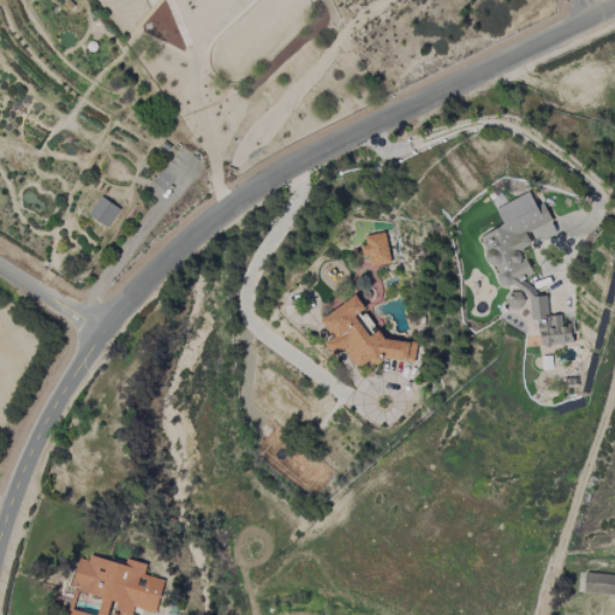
[(87,46),(87,52),(90,54),(95,54),(99,51),(99,47),(95,42),(93,42),(90,43),(87,46)]
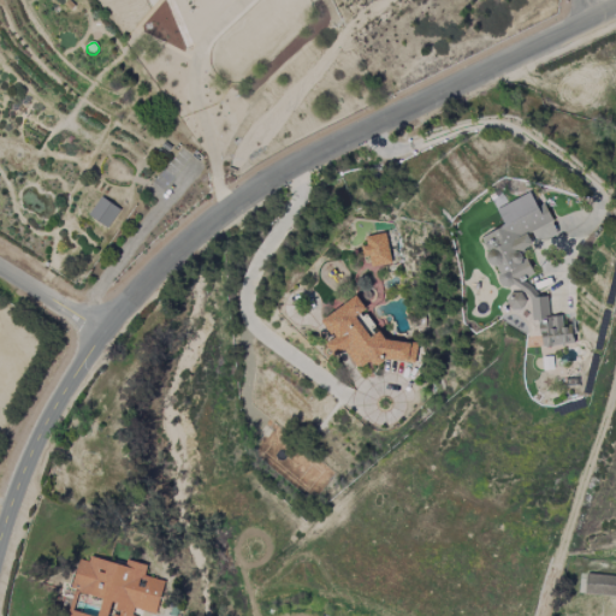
[(160,149),(154,158),(165,166),(172,158),(160,149)]
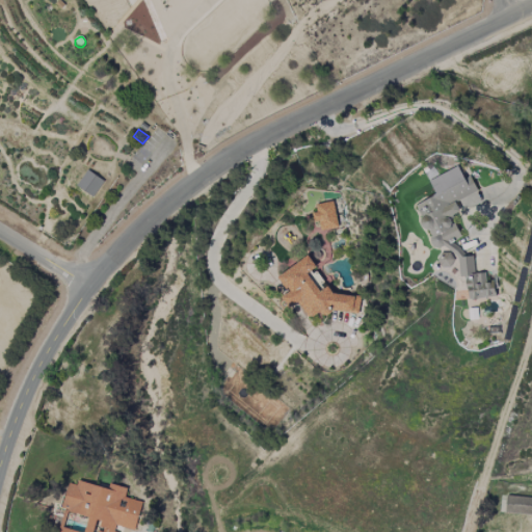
[(468,300),(496,296),(493,281),(485,281),(484,272),(475,273),(472,256),(466,257),(452,241),(460,237),(456,227),(450,219),(458,212),(459,212),(455,202),(477,192),(471,177),(462,178),(458,166),(428,180),(435,195),(416,204),(420,214),(421,224),(429,234),(430,242),(433,248),(446,247),(457,261),(459,274),(466,281),(468,300)]
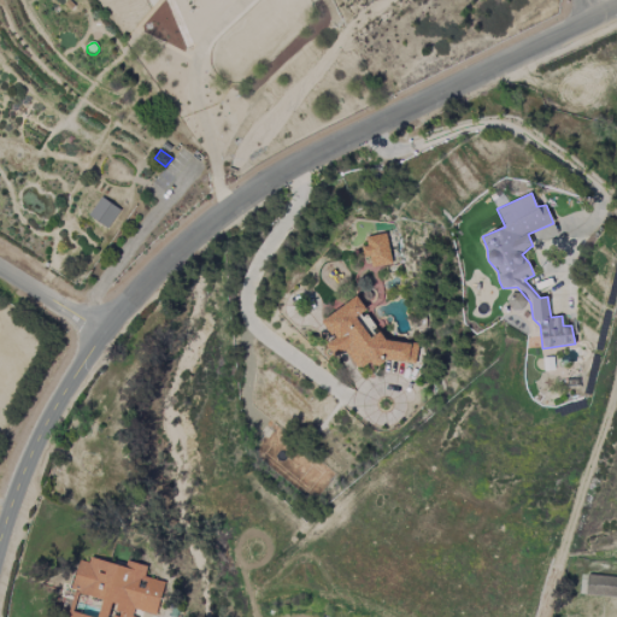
[(107,229),(119,211),(101,198),(89,216),(107,229)]
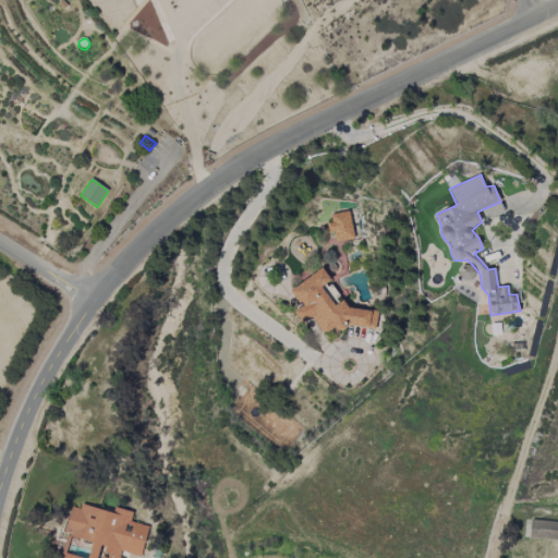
[(354,240),(349,210),(329,215),(335,243),(354,240)]
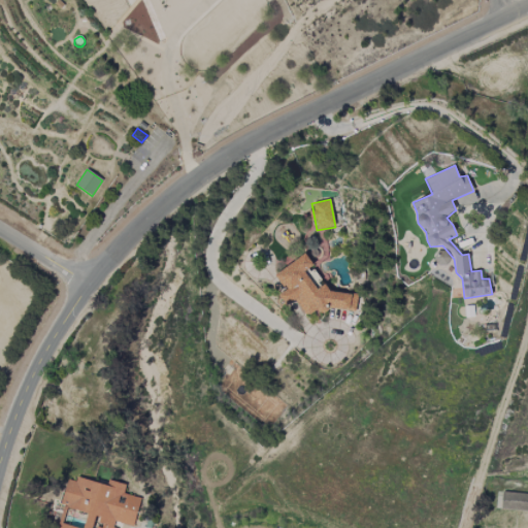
[(434,260),(444,267),(452,257),(441,250),(434,260)]
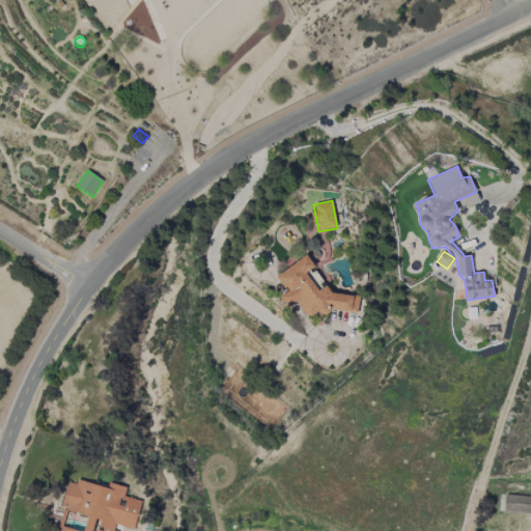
[(357,312),(359,296),(332,294),(327,285),(318,290),(319,281),(311,280),(322,274),(307,272),(315,267),(308,255),(276,276),(287,292),(281,297),(288,307),(297,301),(308,317),(314,313),(326,314),(332,310),(357,312)]
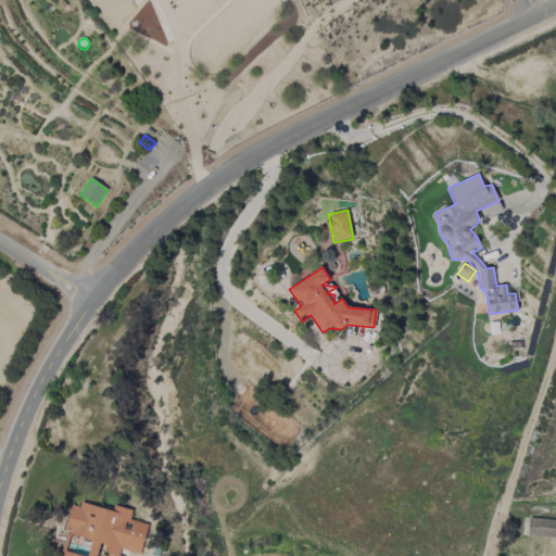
[(123,555),(124,551),(141,554),(148,525),(130,520),(133,510),(114,506),(113,512),(71,502),(63,533),(67,534),(62,555),(123,555)]
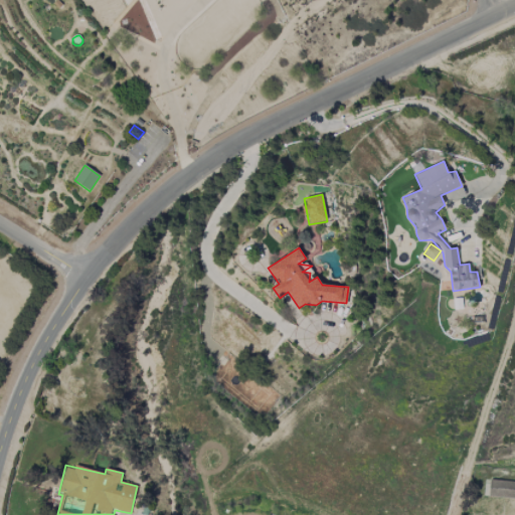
[(514,498),(514,481),(490,479),(489,496),(514,498)]
